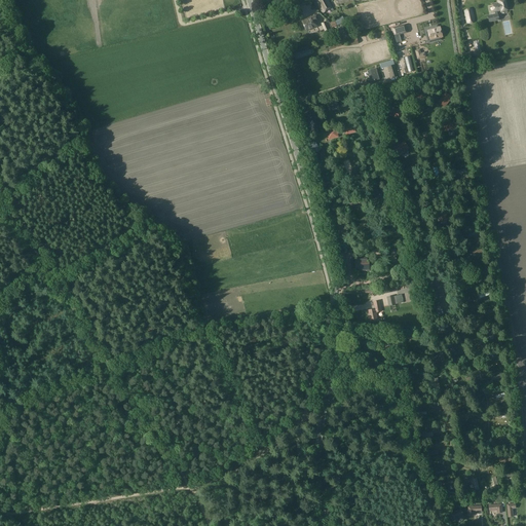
[(320,0),(316,2),(323,13),(332,7),(328,0),(320,0)]
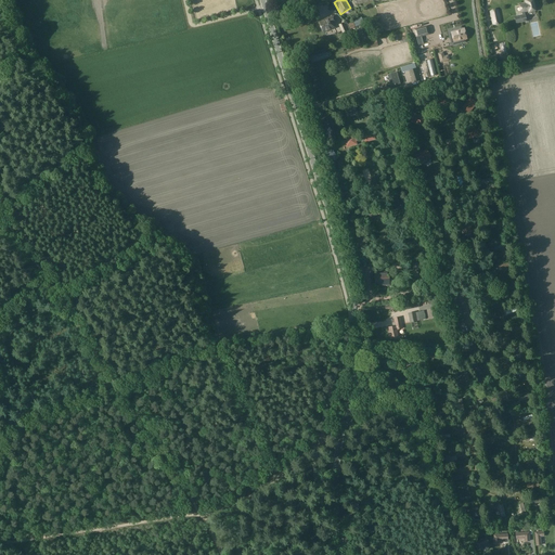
[(533,0),(526,2),(526,4),(519,5),(521,13),(529,12),(529,13),(536,11),(533,0)]
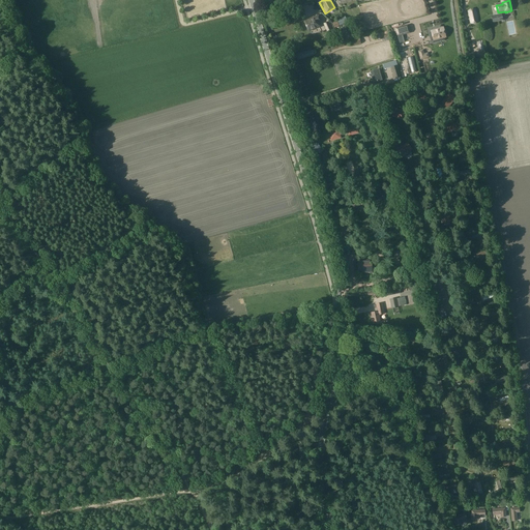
[(470,9),(468,10),(470,24),(473,24),(475,23),(478,22),(475,9),(473,9),(470,9)]
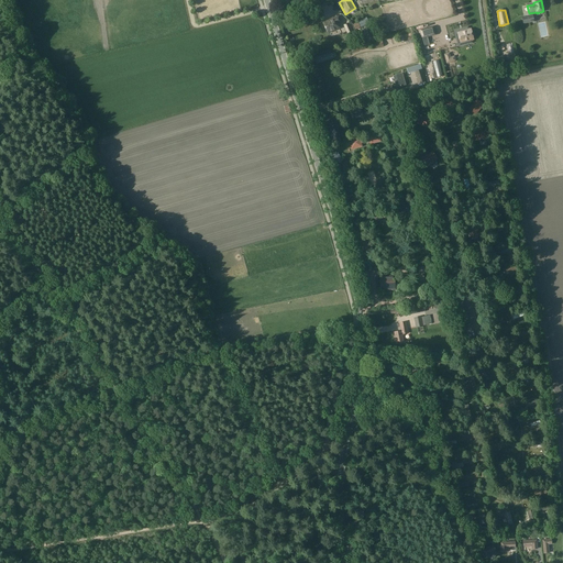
[(338,18),(323,23),(328,33),(339,28),(338,23),(340,22),(338,18)]
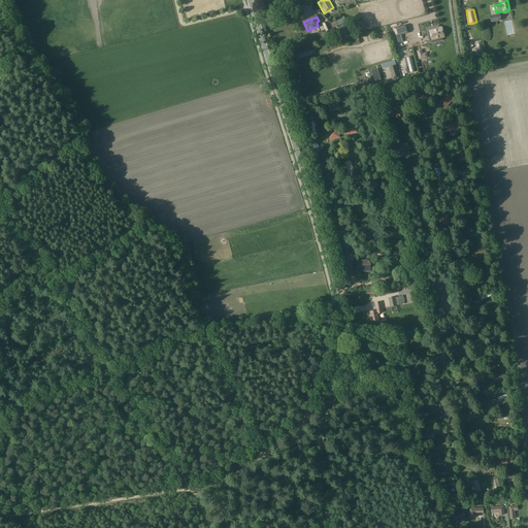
[(343,17),(336,21),(338,26),(347,23),(343,17)]
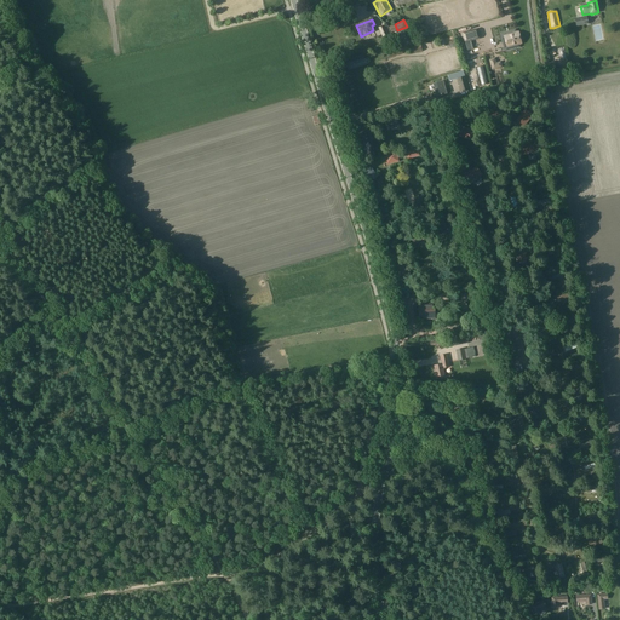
[(477,30),(463,34),(461,34),(464,42),(465,42),(468,51),(472,49),(470,41),(480,39),(477,30)]
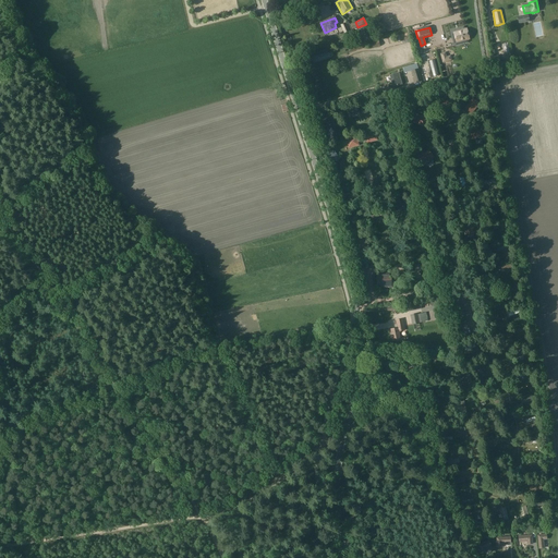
[(464,27),(450,31),(452,38),(455,37),(457,45),(468,43),(468,39),(469,39),(466,29),(464,29),(464,27)]
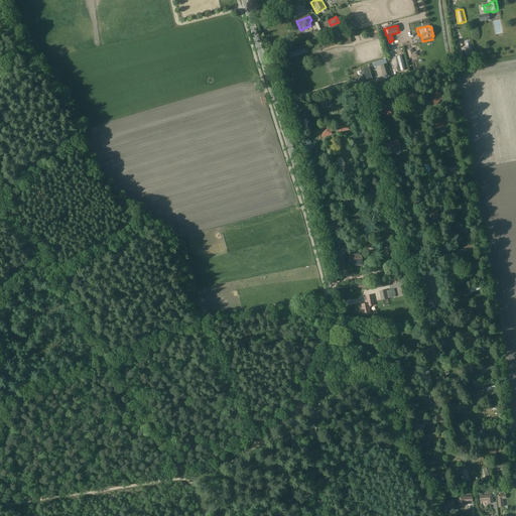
[(350,37),(340,39),(342,45),(352,42),(350,37)]
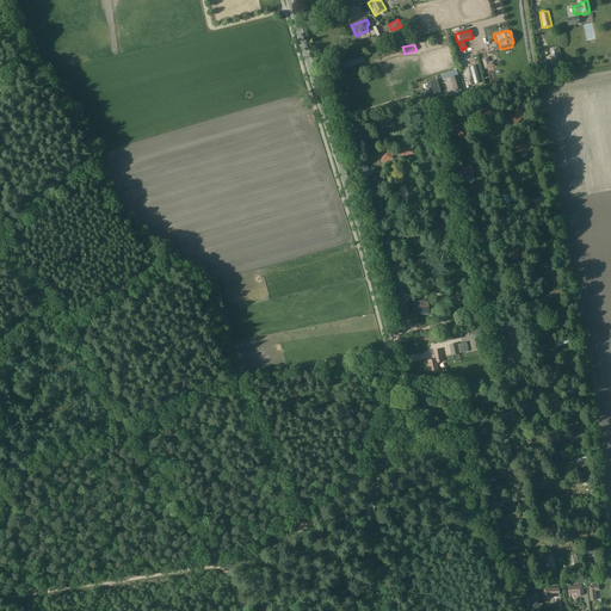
[(395,45),(382,49),(384,57),(397,53),(395,45)]
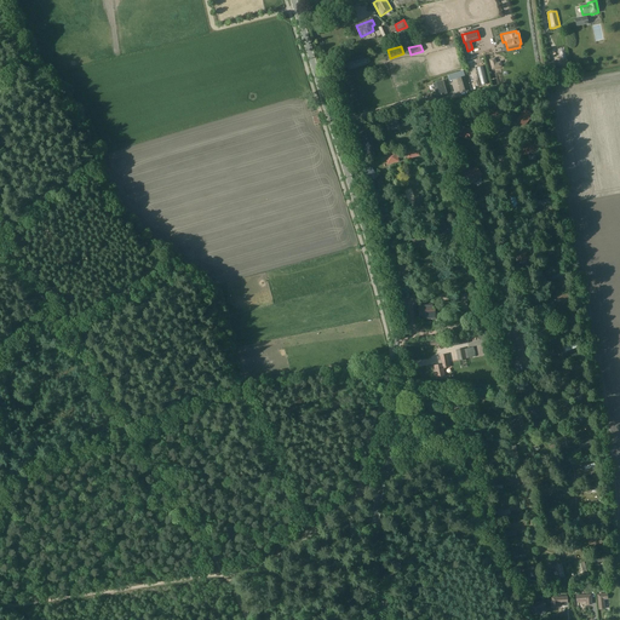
[(365,58),(340,64),(343,73),(367,65),(365,58)]
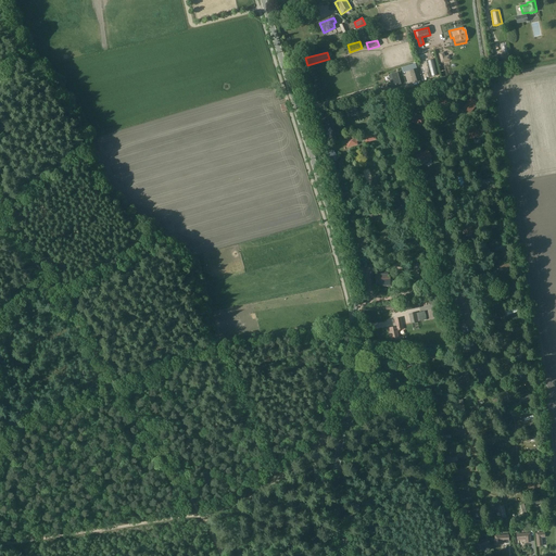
[(417,68),(409,71),(413,83),(420,80),(417,68)]
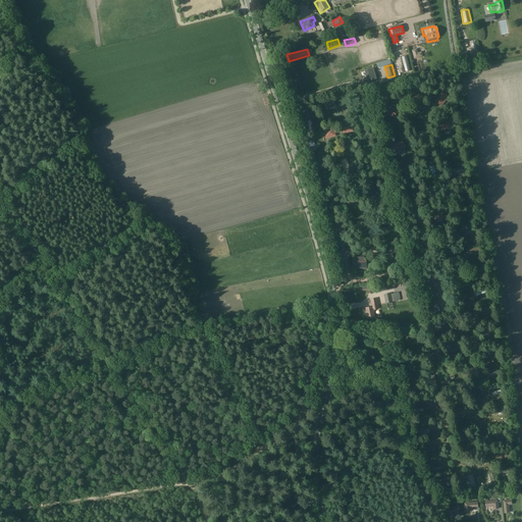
[(373,68),(364,70),(367,82),(376,80),(373,68)]
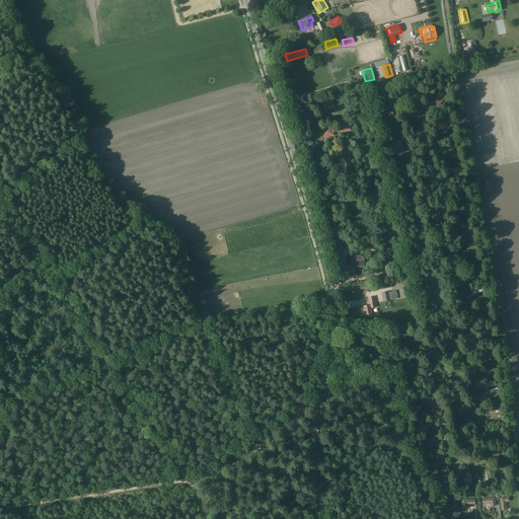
[(415,86),(404,89),(409,98),(418,95),(415,86)]
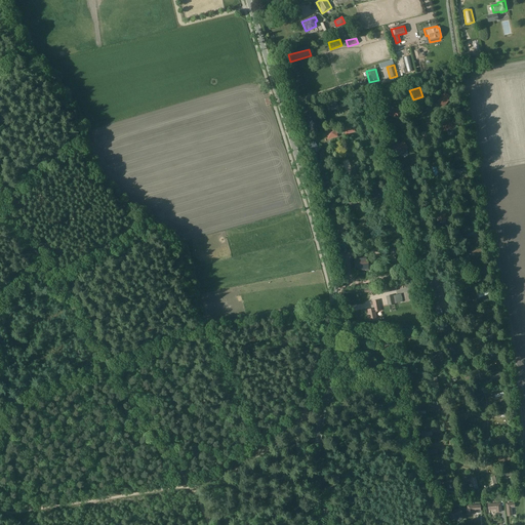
[(444,108),(451,97),(444,92),(437,102),(444,108)]
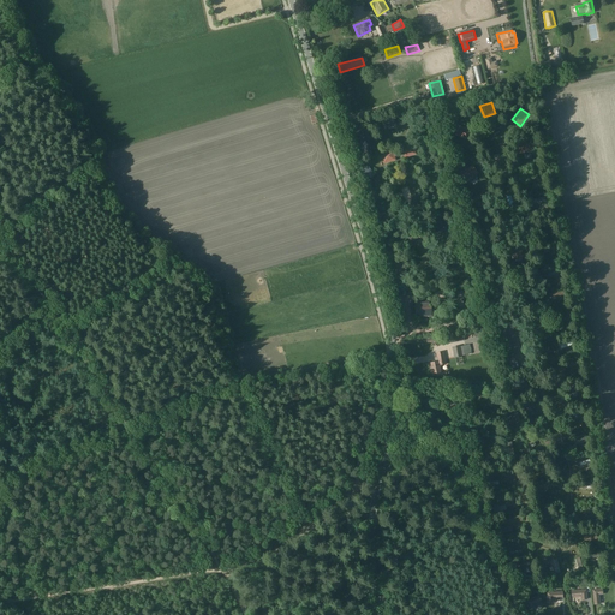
[(428,118),(428,120),(428,121),(429,124),(430,124),(433,125),(434,125),(436,124),(437,121),(437,120),(437,118),(436,117),(434,115),(433,115),(430,115),(429,117),(428,118)]
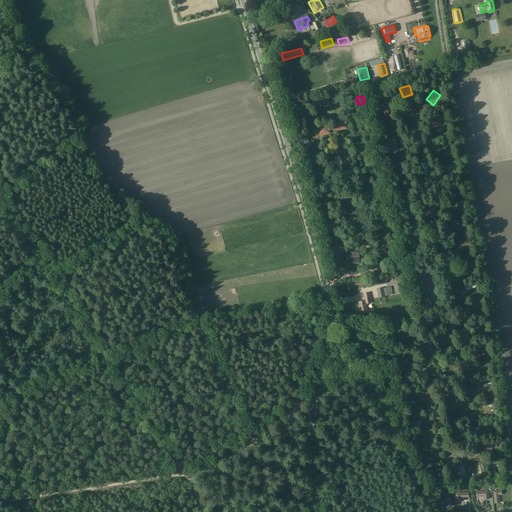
[(328,100),(318,103),(320,108),(330,105),(328,100)]
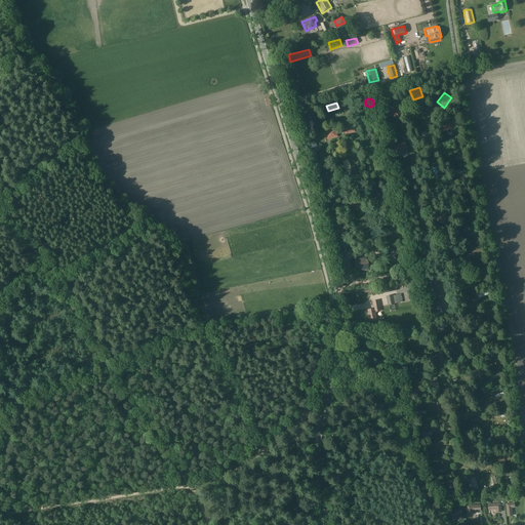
[(392,108),(389,116),(400,120),(403,112),(392,108)]
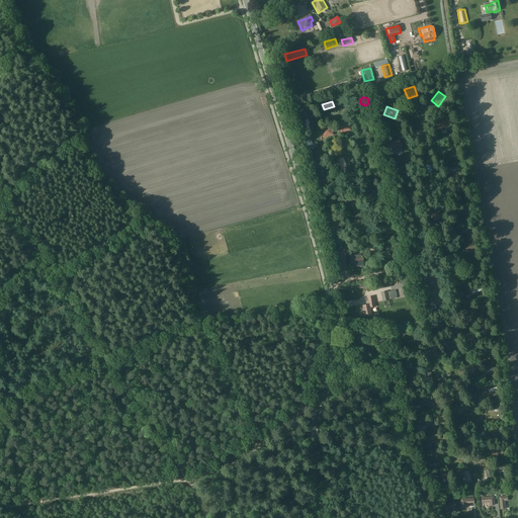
[(301,112),(301,113),(301,115),(303,116),(305,117),(306,117),(308,117),(309,116),(310,115),(310,113),(310,112),(309,110),(308,109),(306,109),(305,109),(303,110),(301,112)]
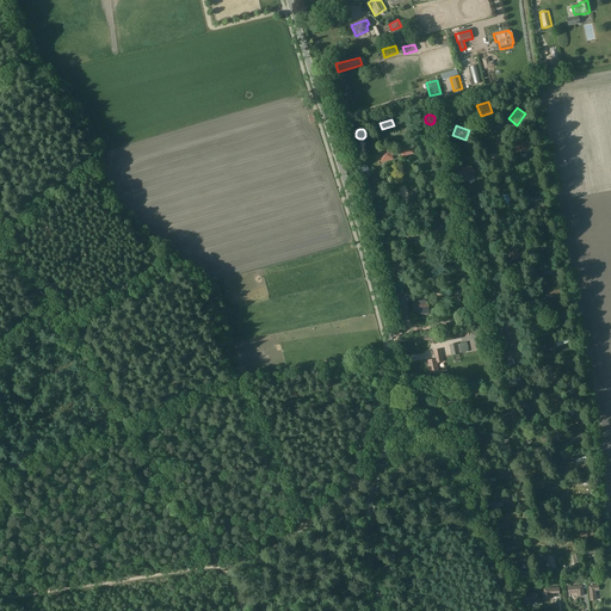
[(530,140),(514,142),(516,153),(520,153),(520,154),(528,153),(528,152),(531,152),(530,140)]
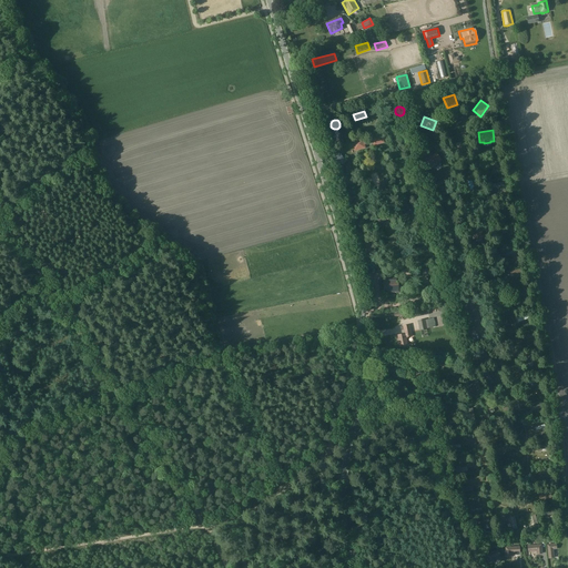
[(363,138),(351,141),(352,144),(351,144),(352,149),(353,149),(354,151),(365,149),(364,144),(365,144),(365,143),(371,142),(372,142),(373,145),(384,142),(383,140),(385,139),(384,135),(383,135),(382,132),(369,135),(371,140),(364,142),(363,138)]
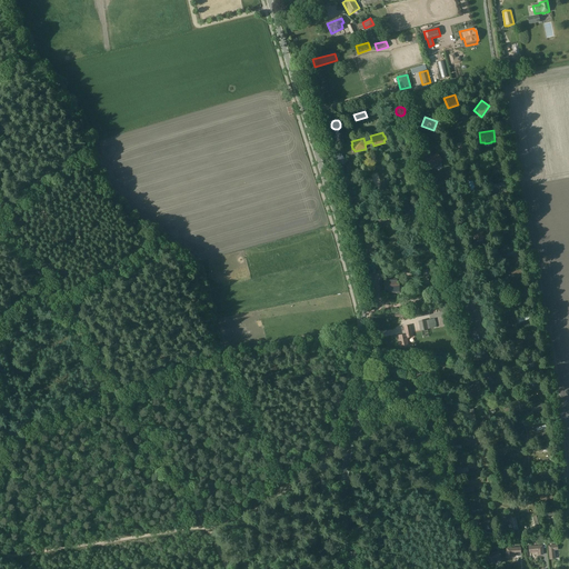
[(442,160),(437,153),(426,162),(431,169),(435,167),(436,169),(441,165),(439,162),(442,160)]
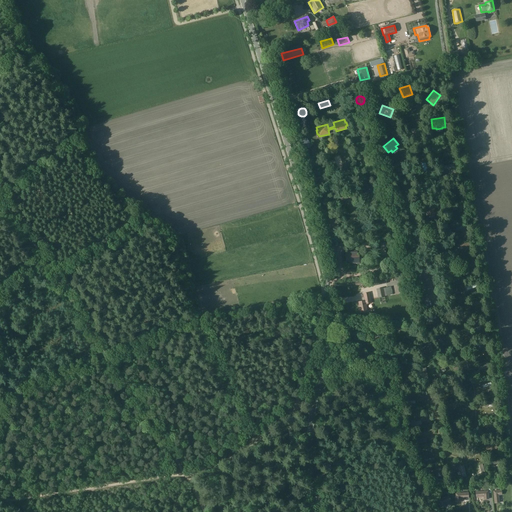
[(307,139),(300,143),(304,150),(311,146),(307,139)]
